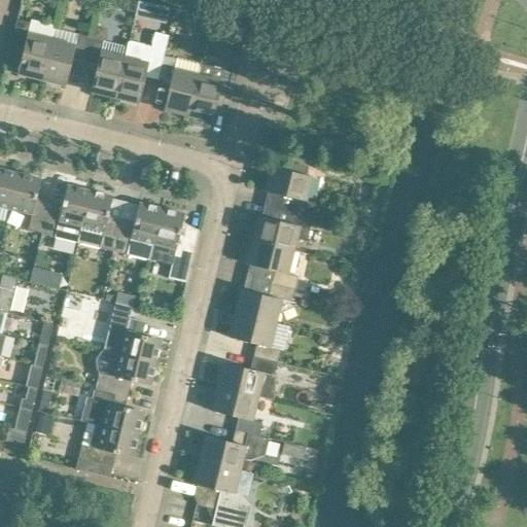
[(18,74),(41,79),(51,40),(28,34),(30,23),(16,20),(11,44),(24,47),(18,74)]
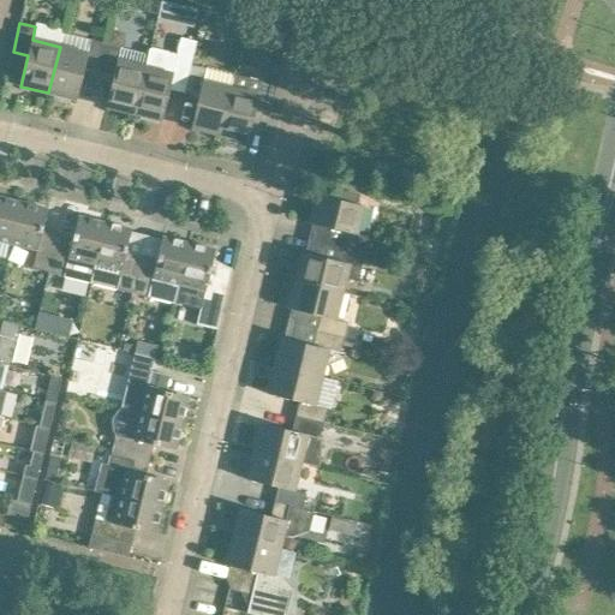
[(149,51),(145,67),(133,114),(161,121),(169,90),(184,94),(191,65),(196,43),(181,40),(177,57),(149,51)]
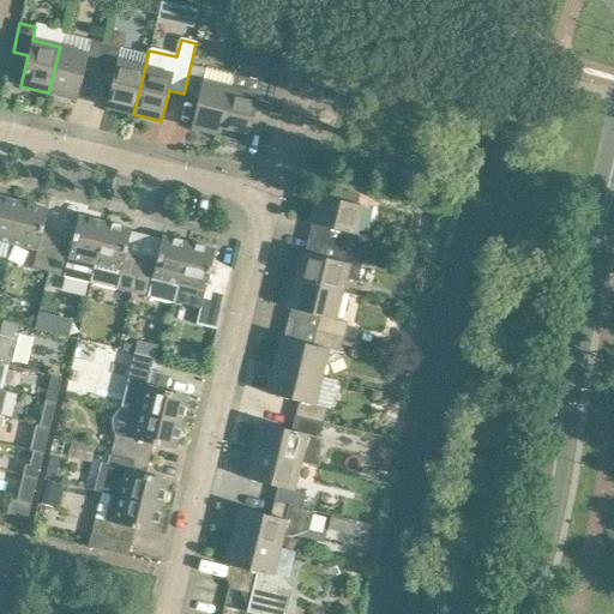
[(60,47),(48,92),(76,100),(84,68),(98,72),(106,44),(90,41),(88,53),(60,47)]
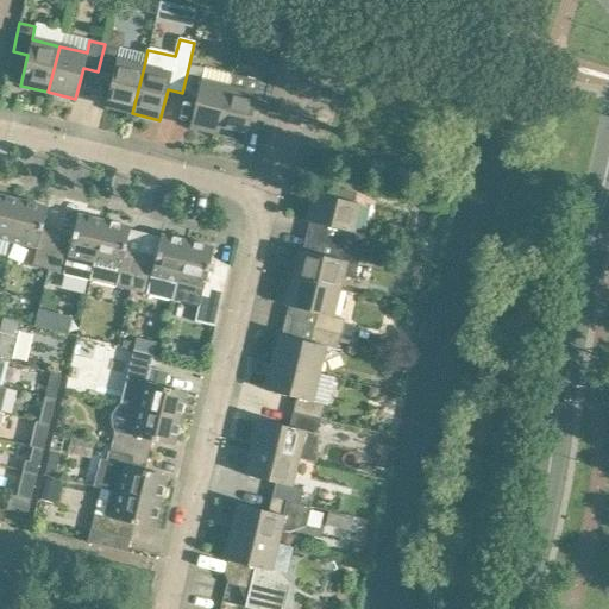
[(105,106),(132,113),(144,67),(117,60),(119,48),(105,44),(98,71),(112,75),(105,106)]
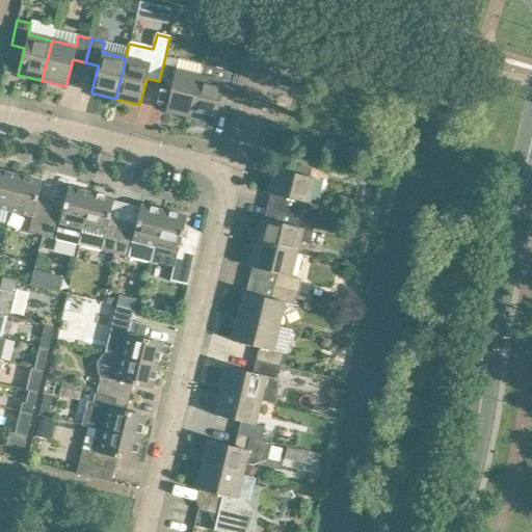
[(301,43),(285,38),(282,50),(299,54),(301,43)]
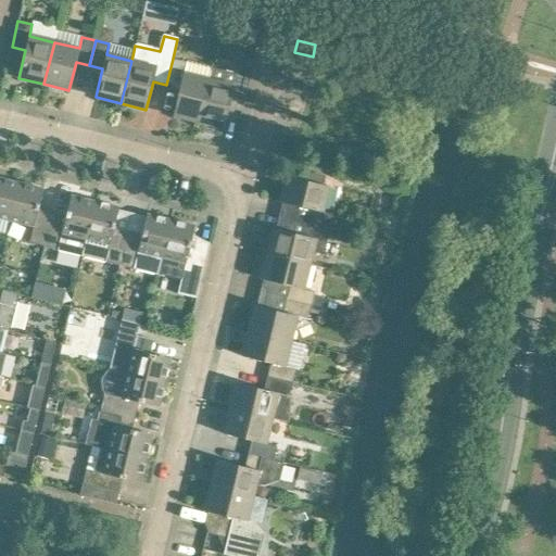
[(173,59),(166,85),(179,88),(173,116),(198,122),(211,67),(187,61),(186,62),(173,59)]
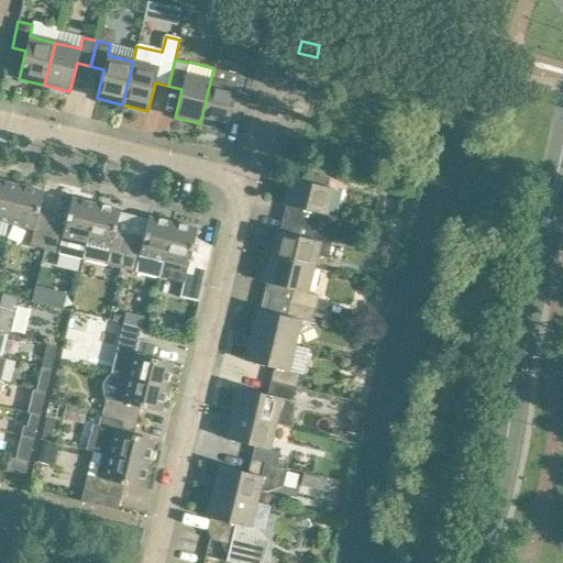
[(239,75),(213,68),(200,123),(227,130),(233,101),(246,105),(253,79),(239,75)]
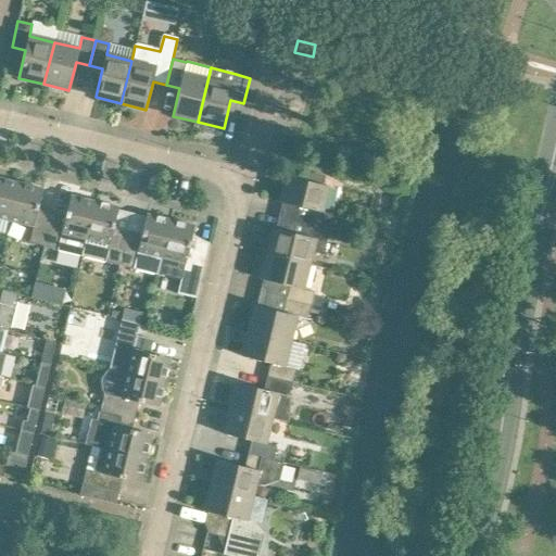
[(308,209),(305,223),(330,228),(333,215),(323,212),(328,187),(286,176),(280,202),(308,209)]
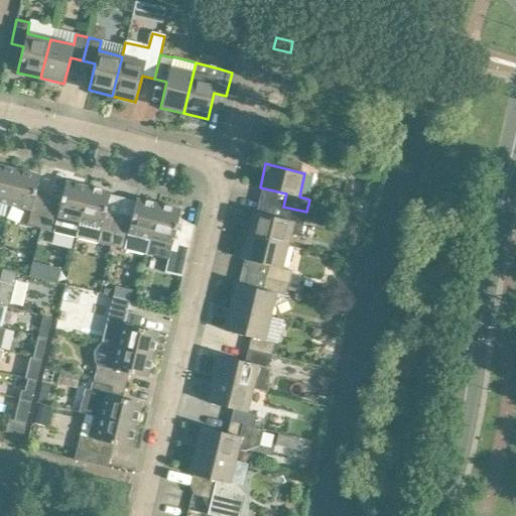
[(0,202),(9,204),(17,169),(0,165),(0,202)]
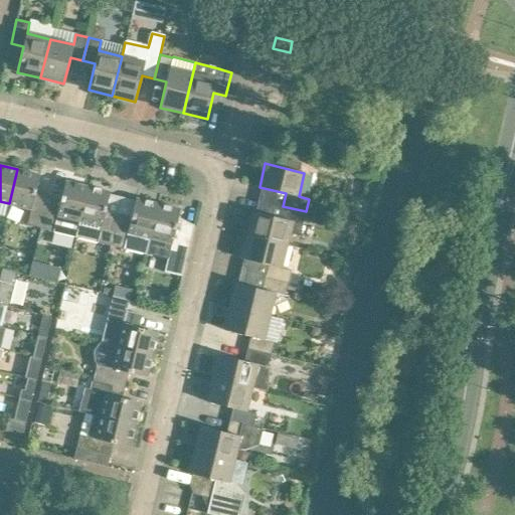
[(9,203),(31,209),(39,175),(17,169),(9,203)]
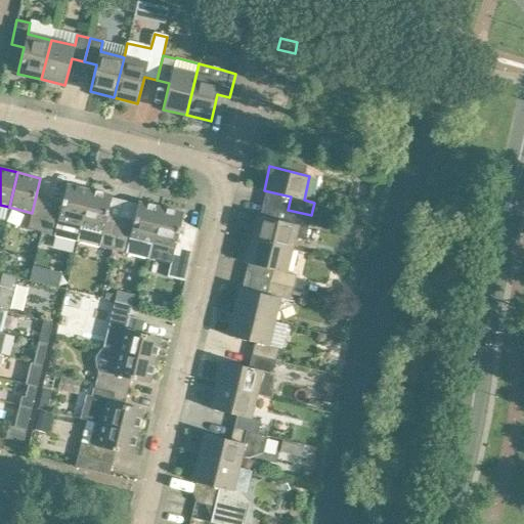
[(77,243),(89,190),(67,184),(61,203),(48,200),(43,223),(40,234),(77,243)]
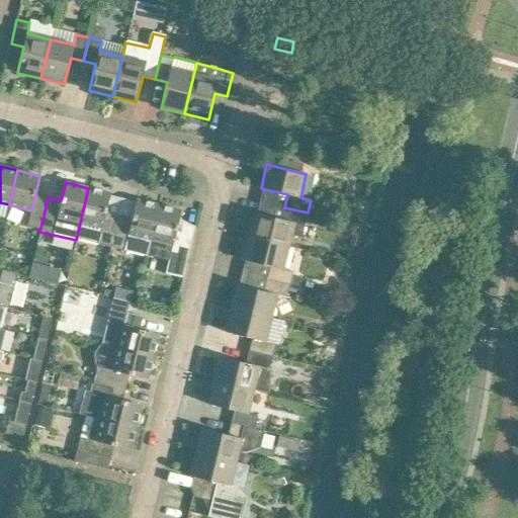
[(106,211),(110,193),(88,188),(76,240),(110,248),(119,214),(106,211)]
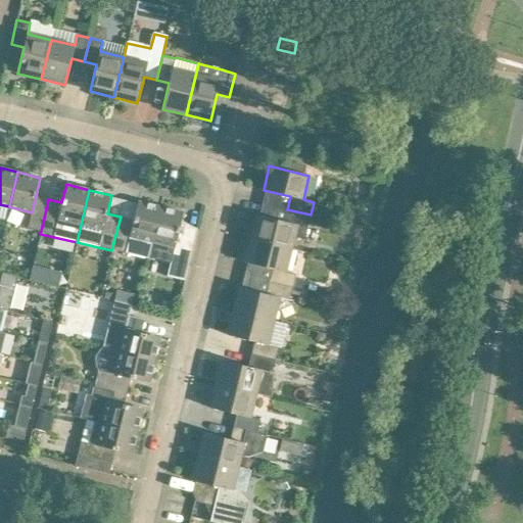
[(148,259),(160,207),(138,201),(133,221),(121,217),(111,250),(148,259)]
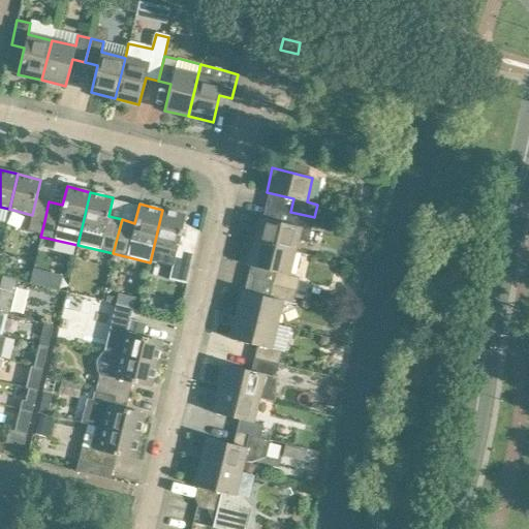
[(185,215),(162,210),(150,262),(173,268),(169,280),(186,284),(199,231),(182,227),(185,215)]
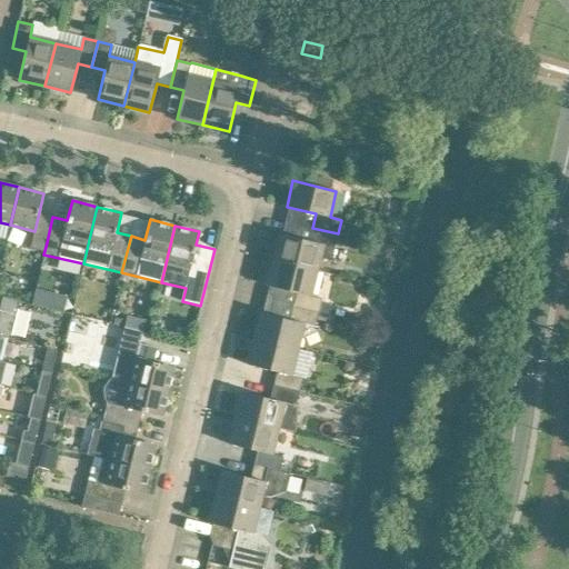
[(280,235),(273,260),(317,270),(320,257),(331,259),(335,248),(336,241),(338,233),(312,228),(309,241),(280,235)]
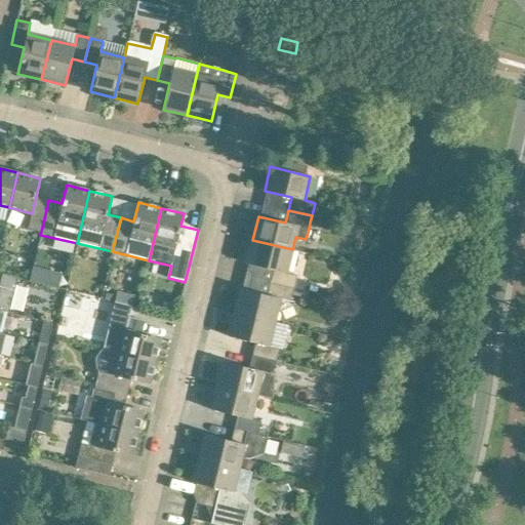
[(312,215),(310,223),(326,227),(327,219),(312,215)]
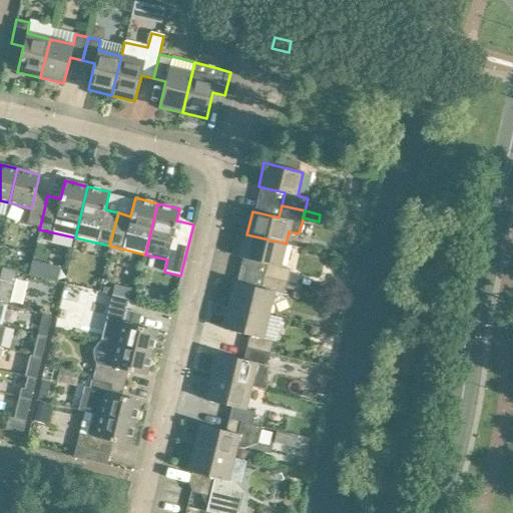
[(27,226),(39,229),(42,218),(29,215),(27,226)]
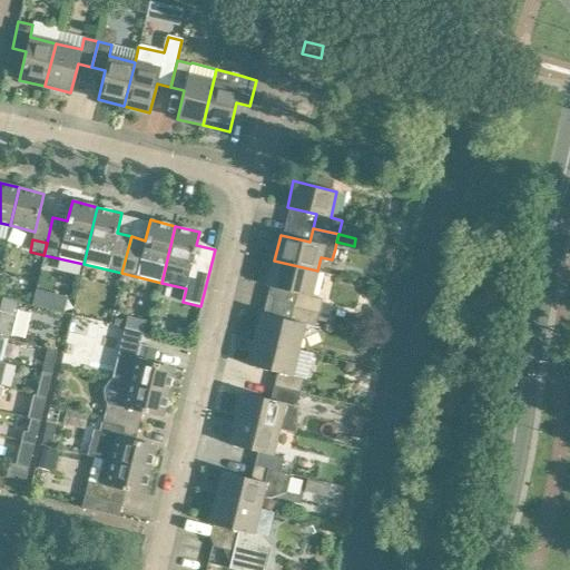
[(274,261),(267,286),(269,287),(296,294),(293,307),(318,313),(328,316),(335,317),(335,316),(337,310),(335,310),(327,304),(322,303),(323,300),(311,296),(317,271),(274,261)]
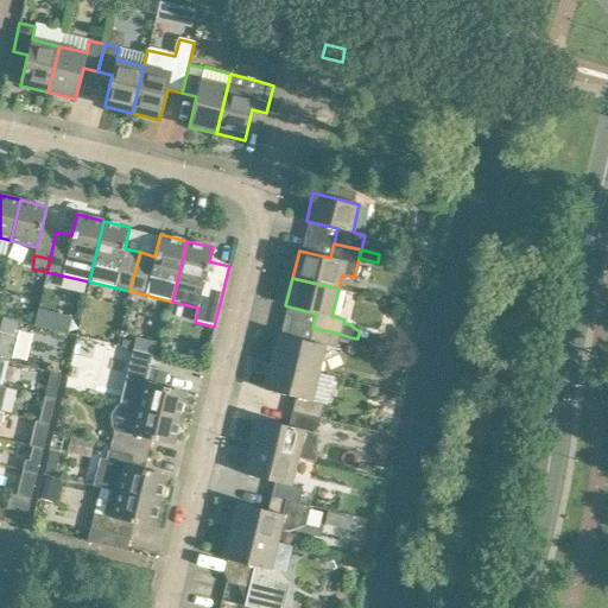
[(39,308),(35,325),(46,328),(50,310),(39,308)]
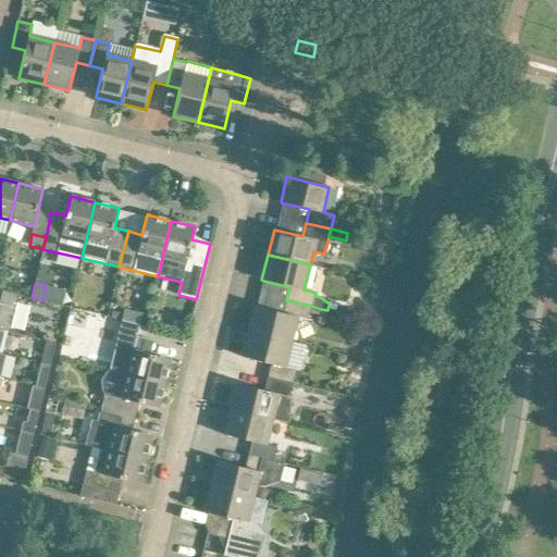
[(0,329),(10,332),(19,295),(3,292),(0,291),(0,329)]
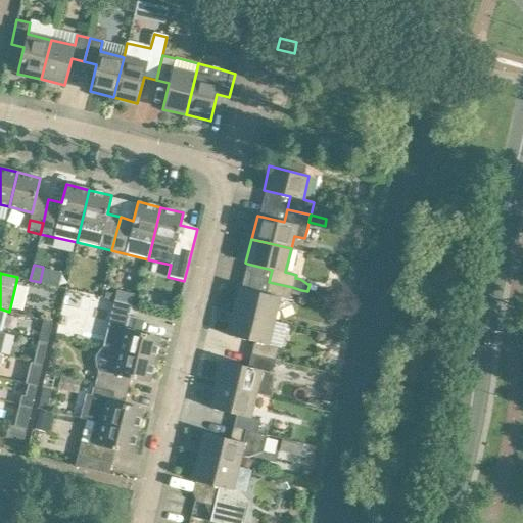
[(239,288),(233,312),(273,322),(276,310),(279,311),(291,305),(292,301),(289,300),(292,287),(269,282),(266,294),(239,288)]
